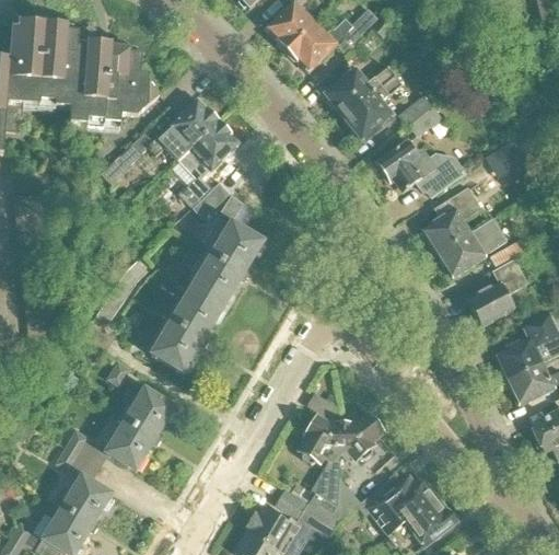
[(237,0),(237,1),(243,8),(246,7),(248,9),(258,0),(237,0)]
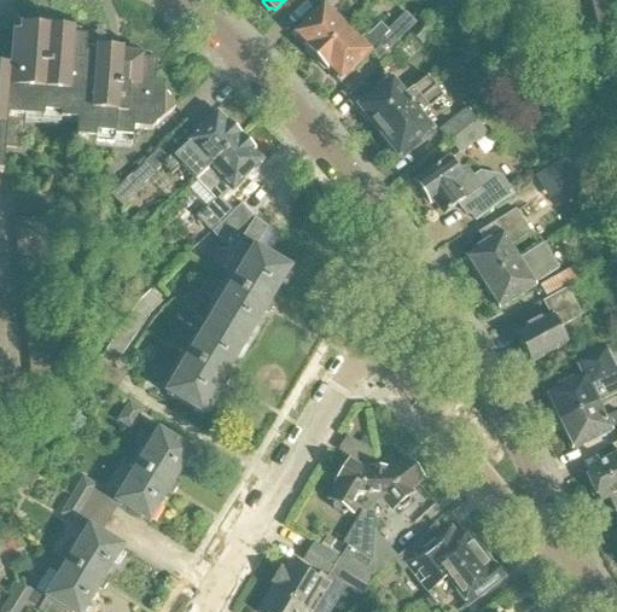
[(306,47),(314,57),(348,24),(333,10),(344,0),(324,0),(315,9),(314,9),(301,22),(301,23),(294,30),(306,44),(306,47)]
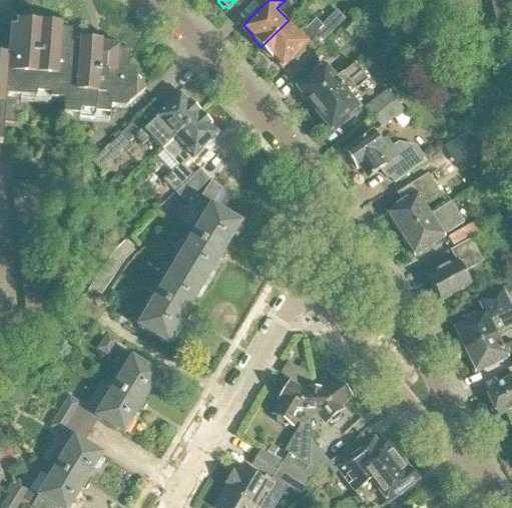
[(490,0),(495,18),(507,15),(503,0),(490,0)]
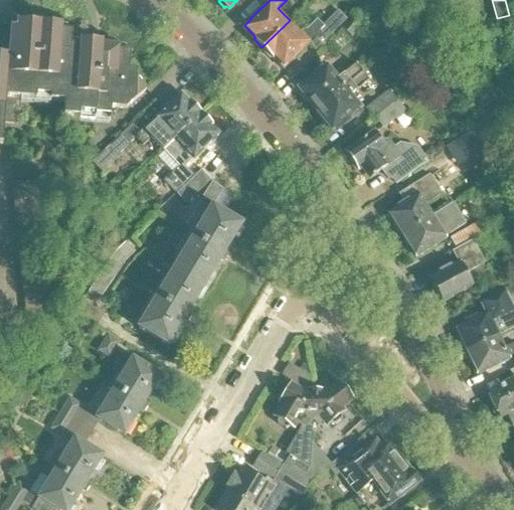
[(324,22),(332,31),(347,17),(338,8),(324,22)]
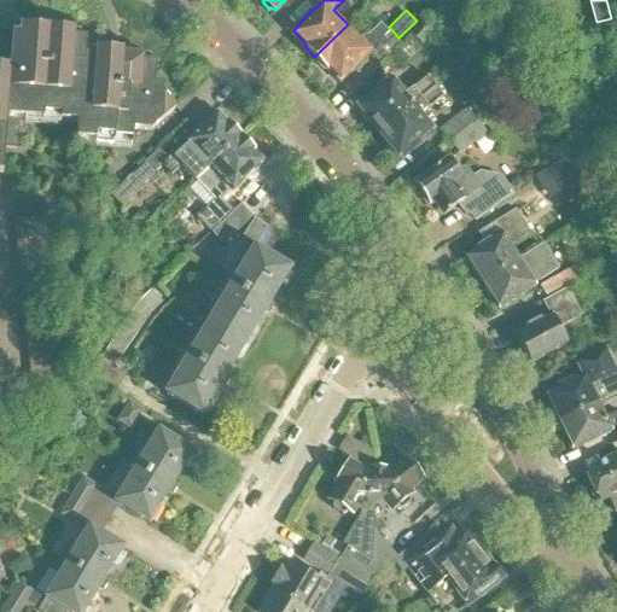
[(409,30),(423,41),(436,27),(424,15),(409,30)]
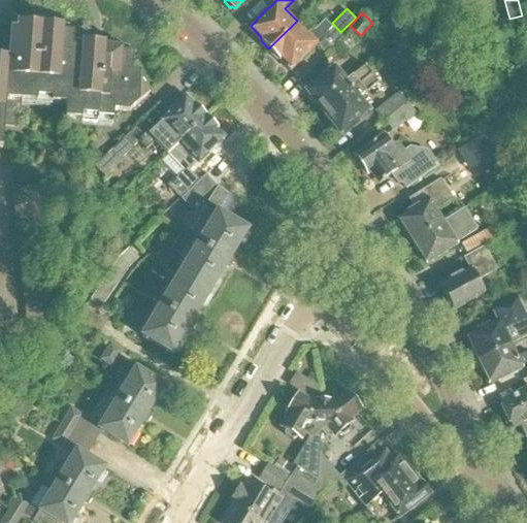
[(10,26),(8,55),(9,55),(3,123),(4,124),(19,125),(21,99),(66,102),(67,102),(72,40),(73,31),(62,30),(62,25),(23,21),(22,27),(10,26)]
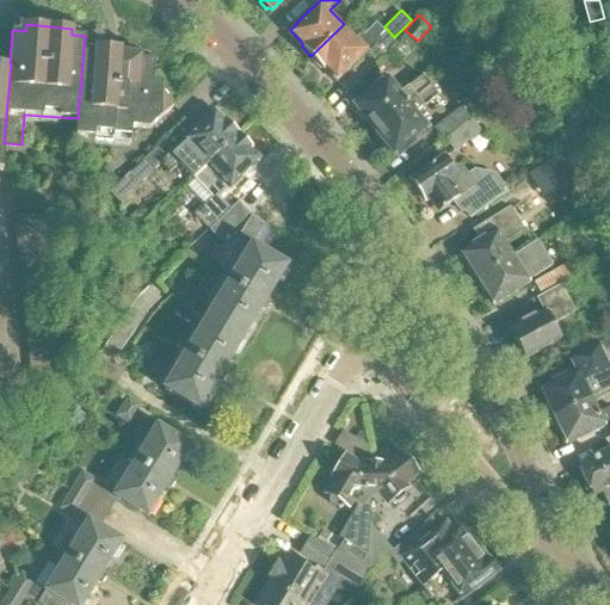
[(344,24),(310,56),(320,66),(325,66),(337,78),(345,69),(345,71),(359,57),(358,56),(381,35),(371,25),(358,38),(344,24)]
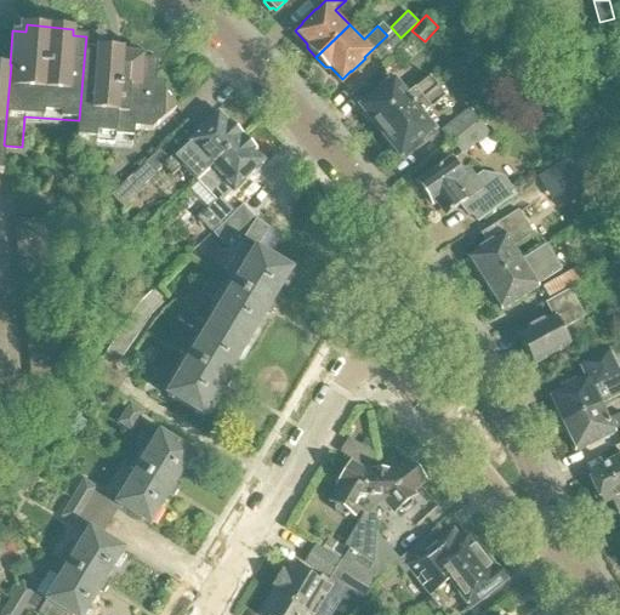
[(144,51),(85,47),(79,120),(78,120),(77,137),(134,142),(135,127),(152,129),(177,104),(164,90),(155,90),(158,60),(144,58),(144,51)]
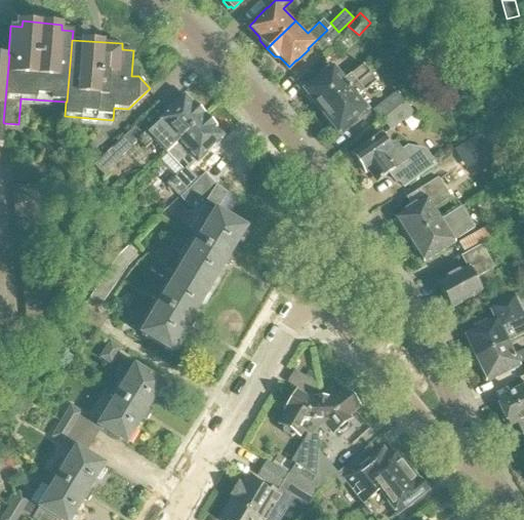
[(9,54),(8,54),(0,53),(0,145),(2,145),(4,123),(3,122),(9,54)]
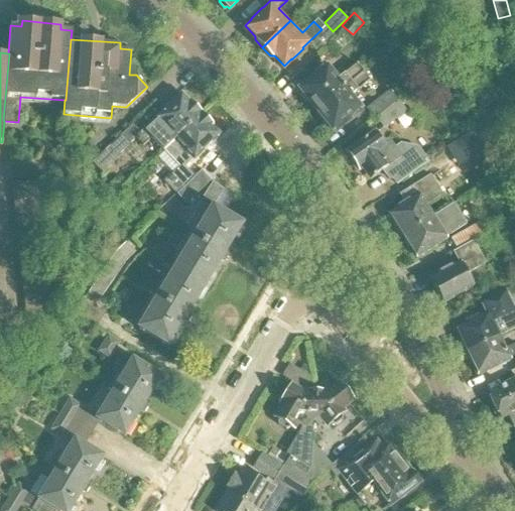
[(308,99),(316,108),(364,70),(357,61),(338,77),(328,64),(299,87),(301,89),(300,92),(305,98),(308,99)]
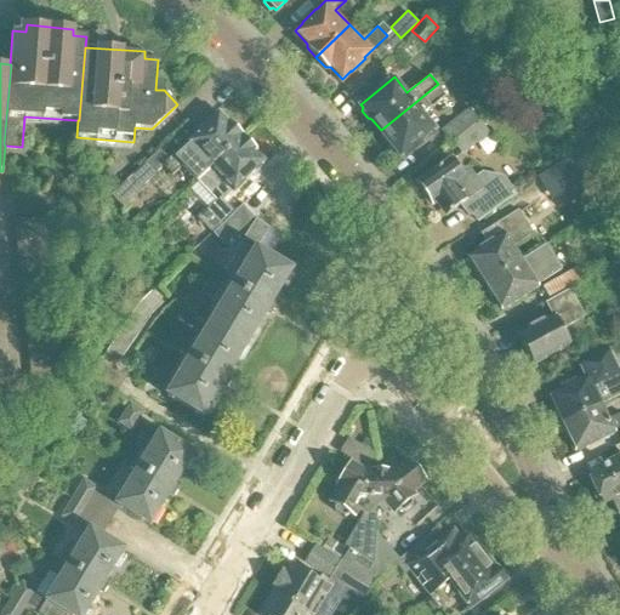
[(438,84),(381,130),(390,141),(388,144),(394,152),(398,152),(400,155),(420,140),(424,140),(432,134),(432,130),(434,127),(422,112),(445,94),(438,84)]
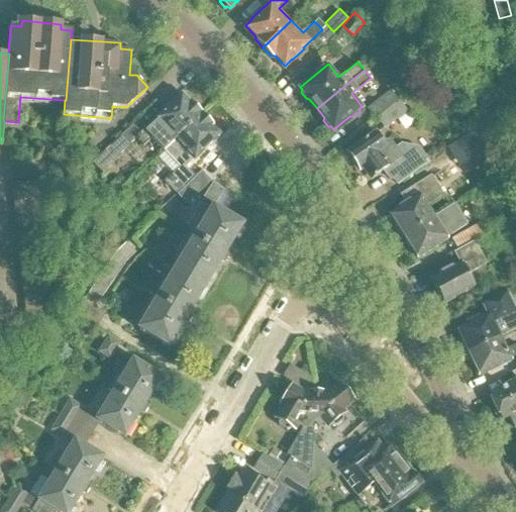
[(376,116),(378,114),(399,98),(391,88),(368,106),(376,116)]
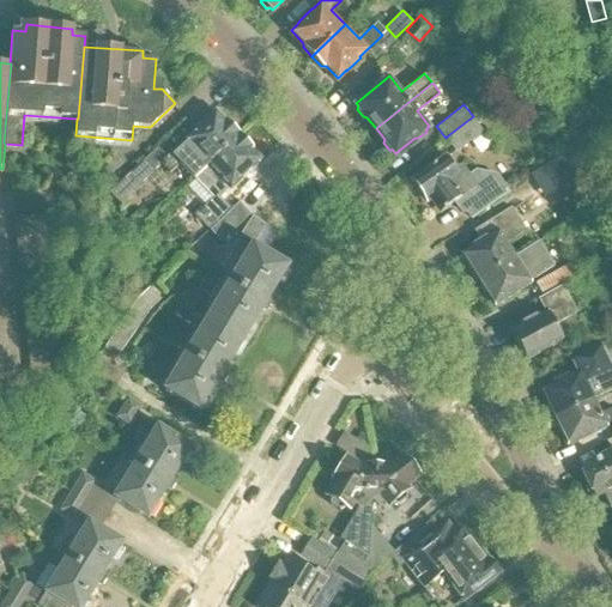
[(180,162),(194,176),(241,131),(230,119),(228,121),(216,108),(207,116),(207,115),(193,128),(194,129),(168,155),(158,145),(132,170),(141,181),(162,162),(170,171),(180,162)]
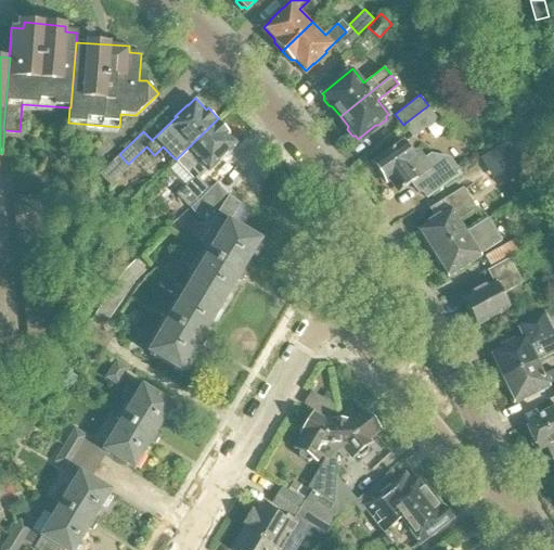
[(428,105),(406,123),(413,135),(437,117),(428,105)]
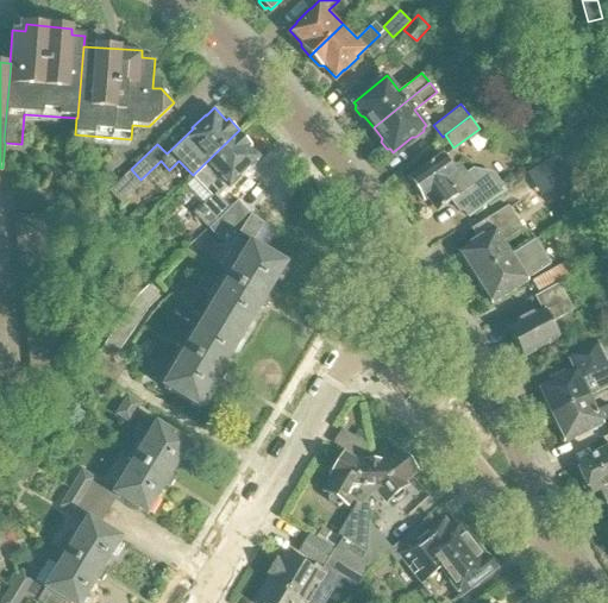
[(239,130),(193,175),(213,195),(195,211),(208,225),(230,205),(220,195),(239,176),(239,177),(254,164),(252,163),(261,156),(249,143),(251,140),(239,130)]
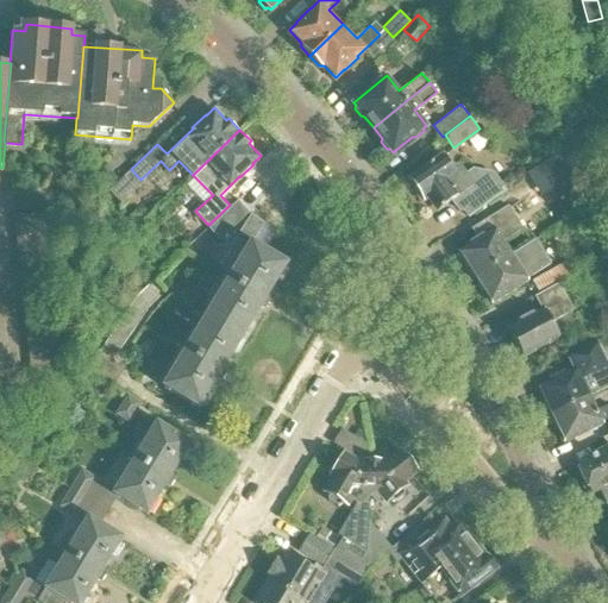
[(584,155),(591,150),(585,140),(578,145),(584,155)]
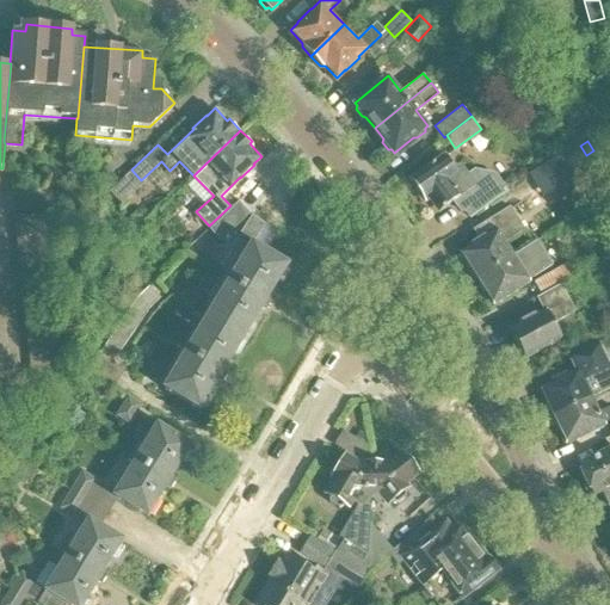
[(454,198),(461,208),(467,209),(470,215),(509,189),(505,184),(503,186),(494,172),(475,168),(468,174),(461,165),(456,168),(445,153),(408,179),(423,198),(431,192),(442,207),(454,198)]
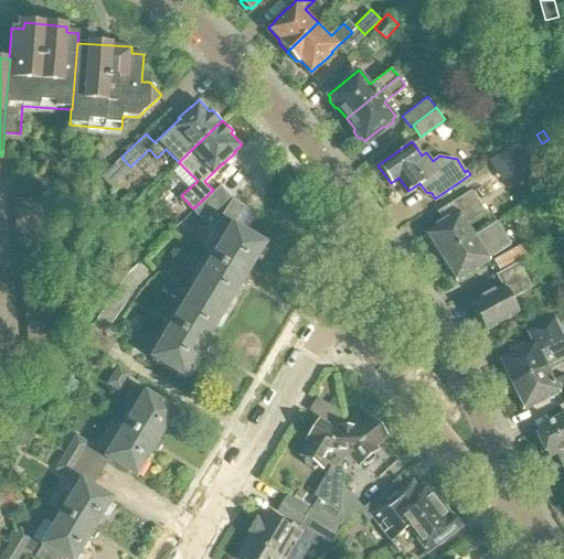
[(501,173),(528,157),(518,141),(491,158),(501,173)]
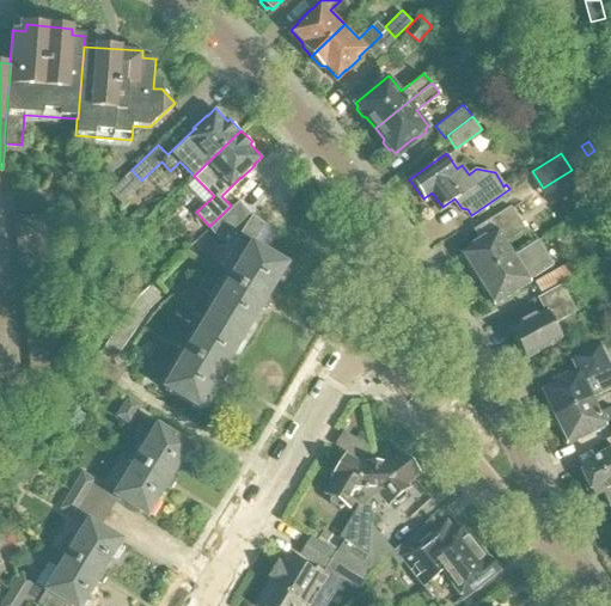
[(211,226),(221,238),(251,209),(240,199),(211,226)]
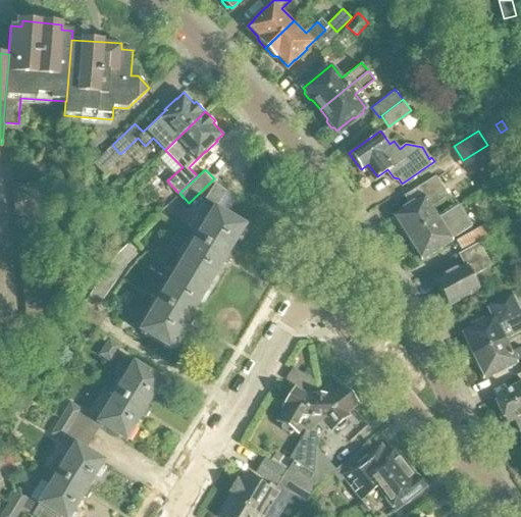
[(407,234),(408,236),(437,216),(430,205),(448,194),(435,173),(404,194),(409,202),(403,206),(404,207),(394,213),(401,223),(399,224),(406,235),(407,234)]
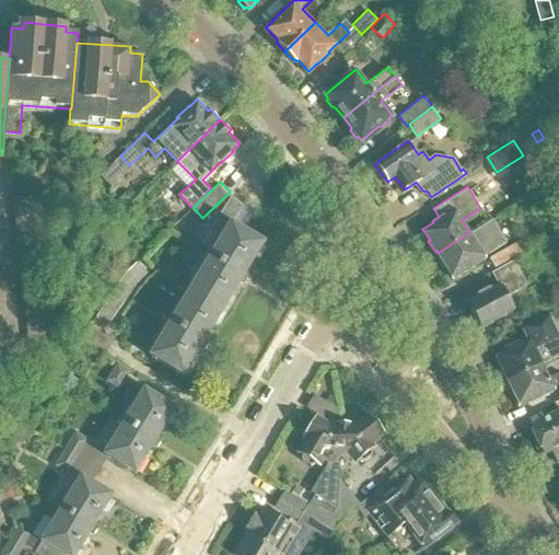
[(13,196),(14,210),(42,207),(41,194),(13,196)]
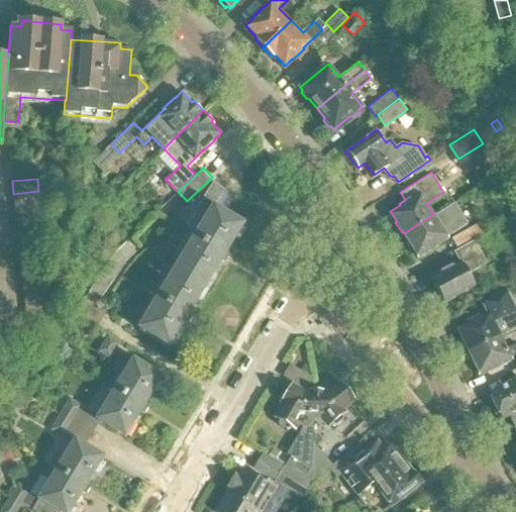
[(204,195),(215,202),(224,187),(214,180),(204,195)]
